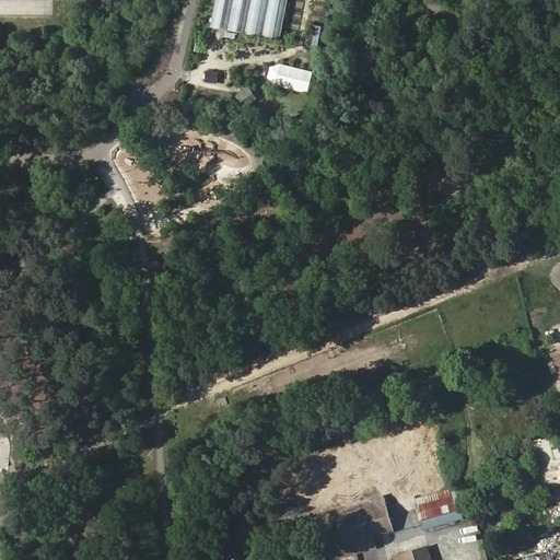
[(51,0),(0,0),(0,14),(53,15),(51,0)]
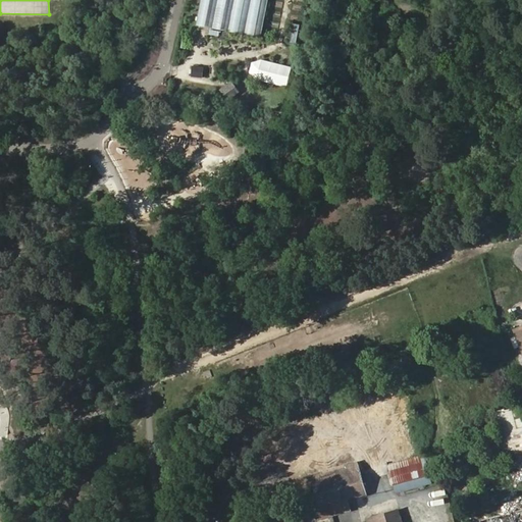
[(267,0),(201,0),(196,25),(260,38),(267,0)]
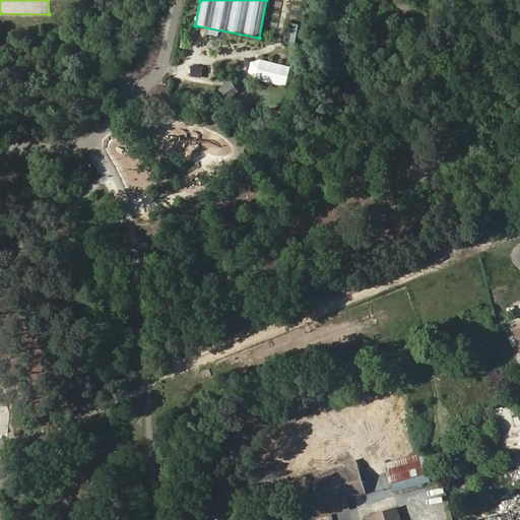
[(291,23),(285,43),(293,45),(299,25),(291,23)]
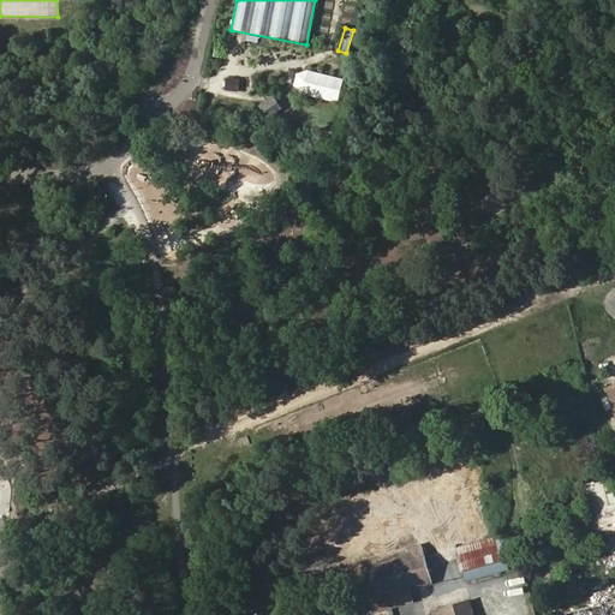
[(335,103),(342,81),(298,67),(291,90),(335,103)]
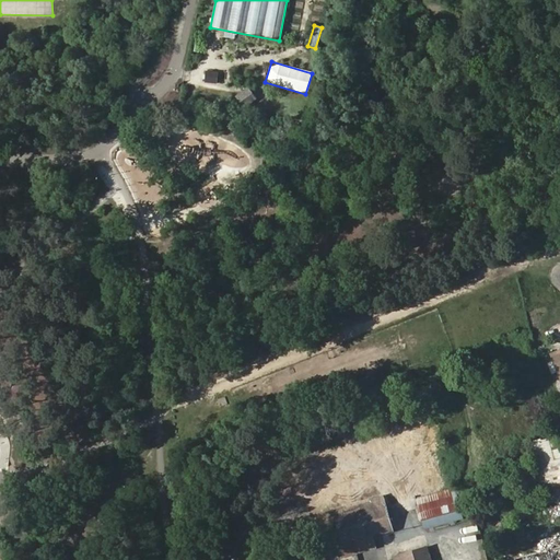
[(216,72),(207,70),(205,83),(213,84),(216,72)]
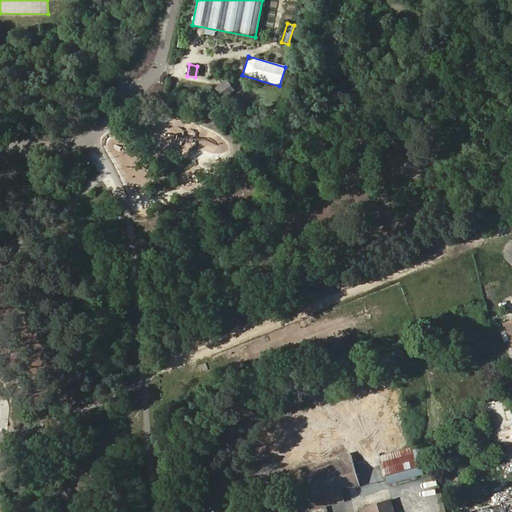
[(220,99),(234,92),(227,80),(214,87),(220,99)]
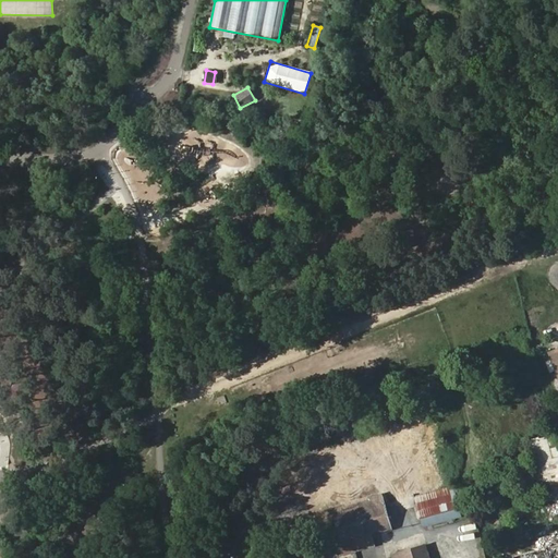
[(549,329),(530,334),(533,350),(538,349),(537,340),(550,338),(549,329)]
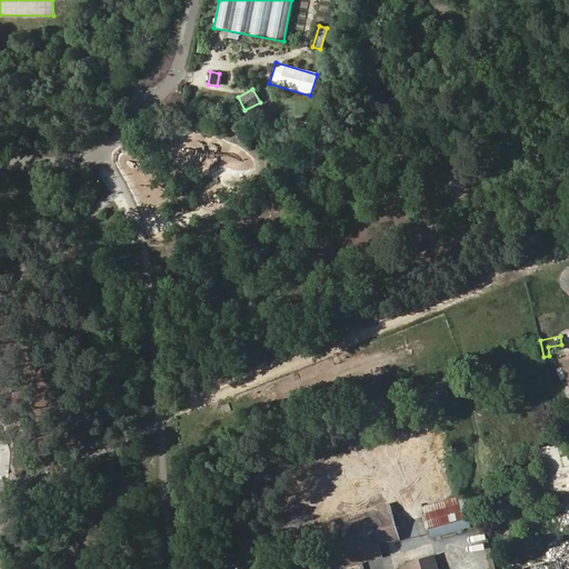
[(568,357),(559,361),(568,386),(568,357)]
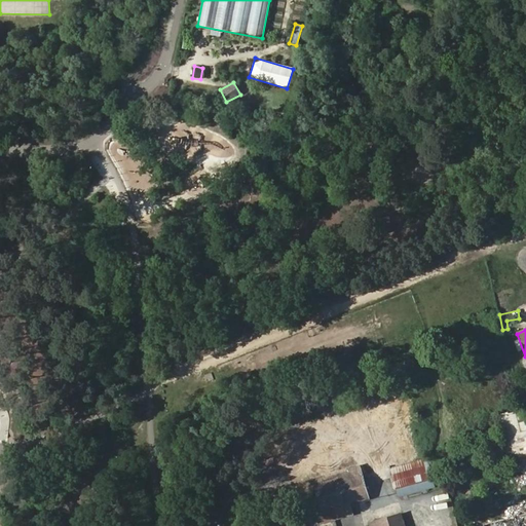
[(525,431),(513,436),(519,458),(525,456),(525,431)]
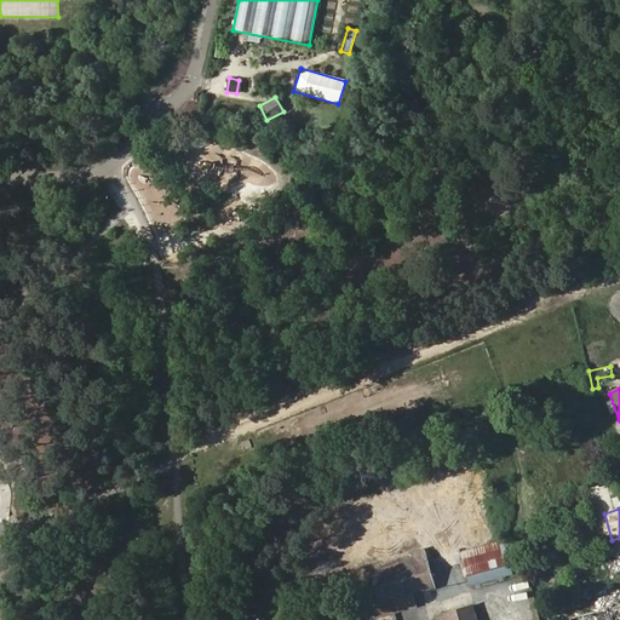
[(514,574),(506,541),(488,546),(460,552),(469,585),(514,574)]
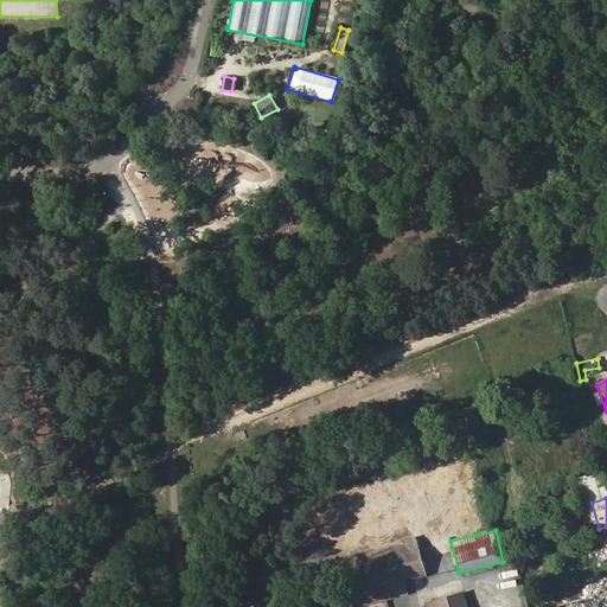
[(554,601),(555,606),(606,606),(606,575),(574,582),(577,596),(554,601)]
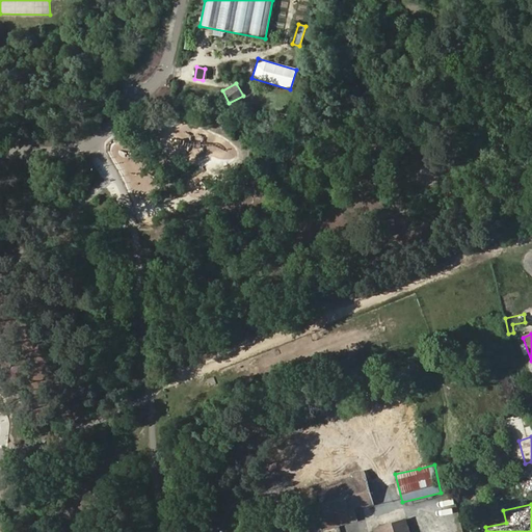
[(406,531),(403,521),(372,530),(372,531),(406,531)]
